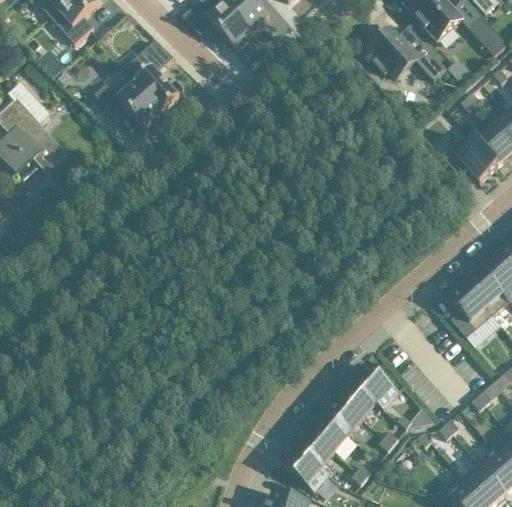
[(28,0),(31,3),(35,0),(50,17),(68,0),(28,0)]
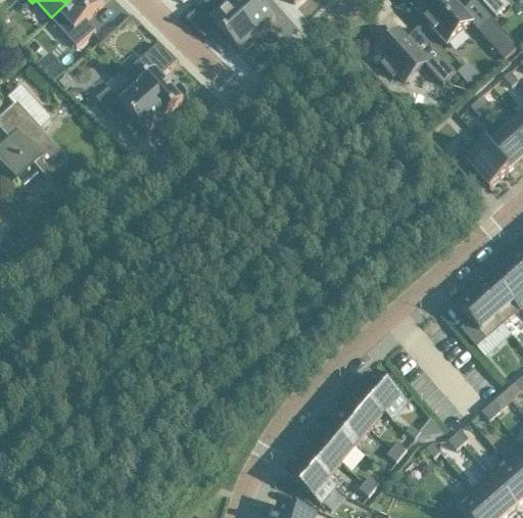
[(69,0),(51,17),(77,45),(95,28),(86,17),(103,2),(101,0),(69,0)]
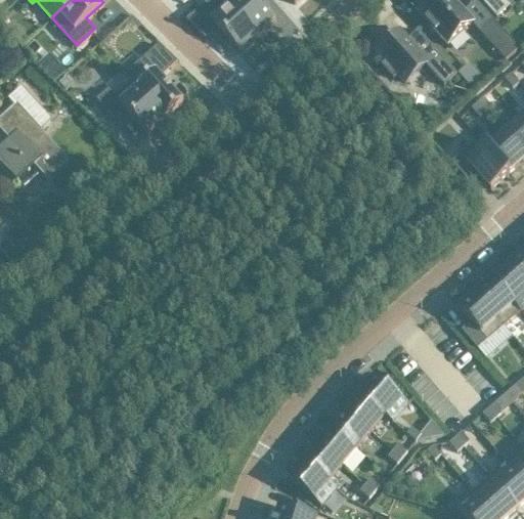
[(206,0),(186,17),(192,23),(205,35),(216,25),(239,50),(257,34),(226,0),(206,0)]
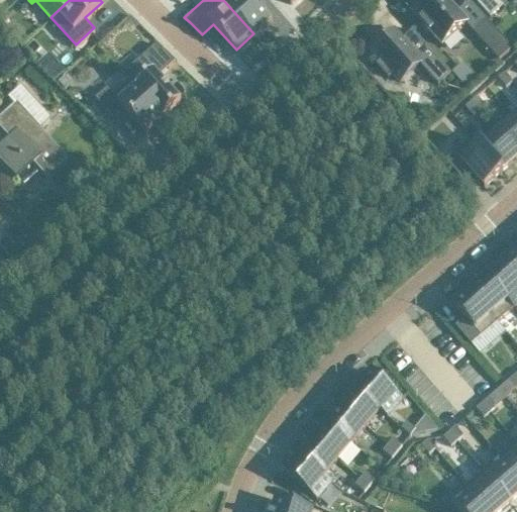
[(223,0),(253,33),(272,17),(256,0),(223,0)]
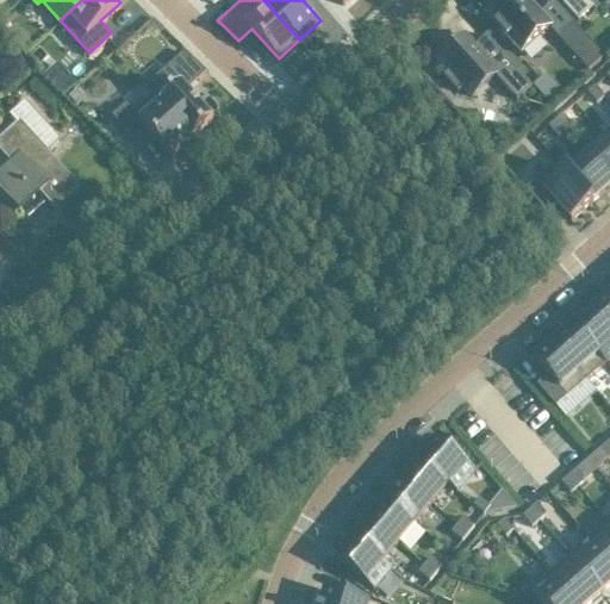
[(486,0),(481,5),(521,49),(552,23),(531,0),(486,0)]
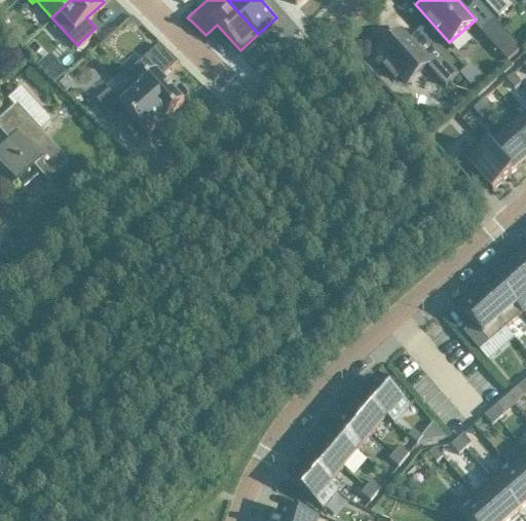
[(485,0),(498,14),(512,2),(510,0),(485,0)]
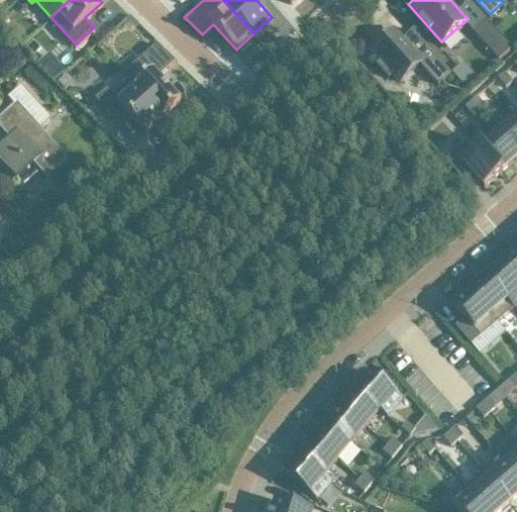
[(486,15),(473,27),(499,57),(512,44),(486,15)]
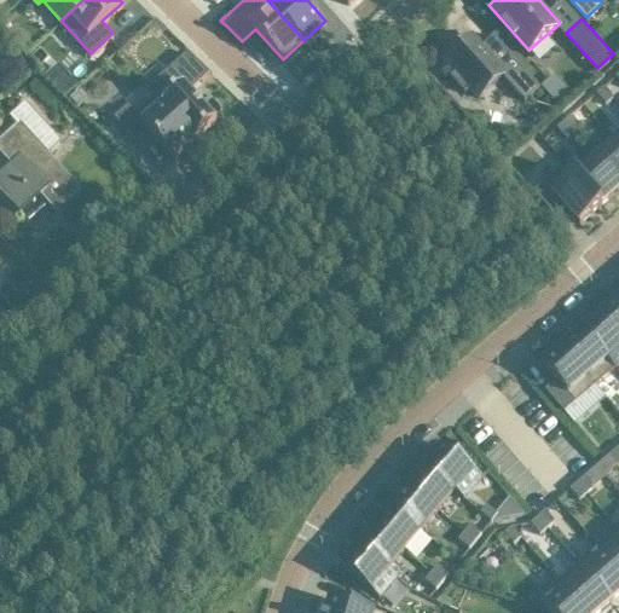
[(525,98),(539,84),(493,32),(481,42),(473,33),(445,57),(456,68),(450,73),(464,90),(470,85),(479,94),(502,73),(525,98)]
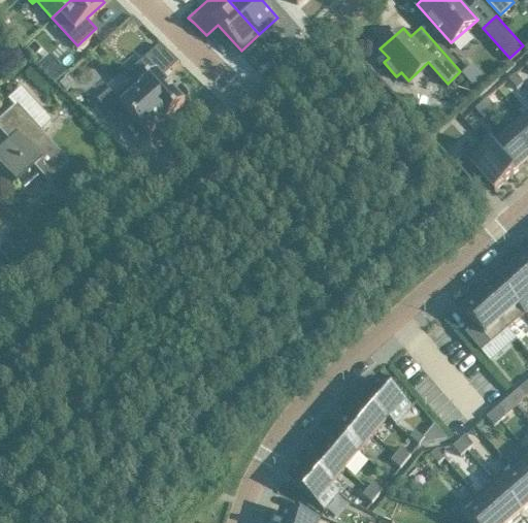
[(161,41),(126,73),(132,80),(132,79),(166,118),(185,101),(162,75),(178,60),(170,52),(161,41)]
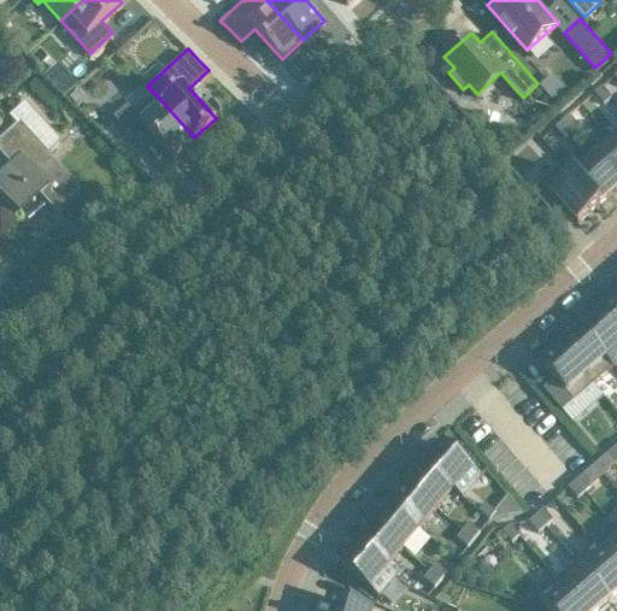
[(553,70),(539,83),(558,104),(571,92),(553,70)]
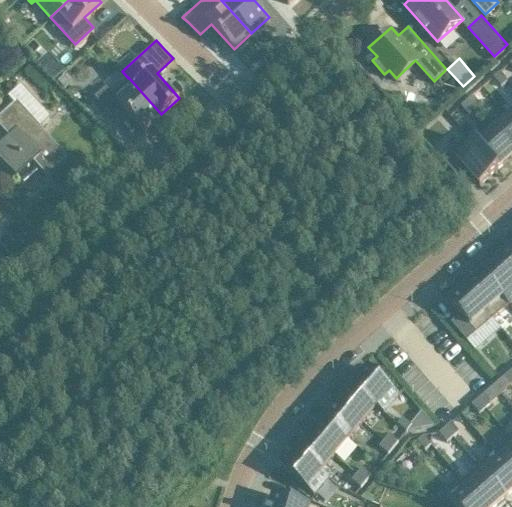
[(498,69),(492,74),(500,83),(506,78),(498,69)]
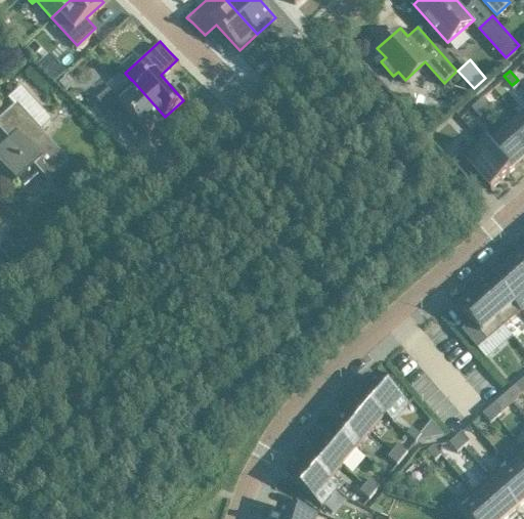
[(66,75),(59,81),(66,88),(72,82),(66,75)]
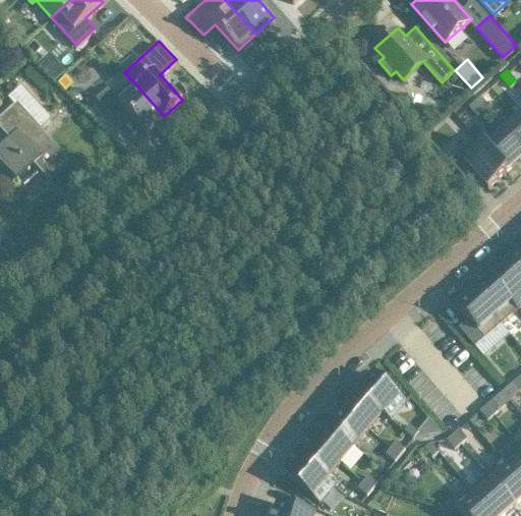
[(108,87),(96,97),(113,116),(123,107),(147,132),(164,116),(130,78),(130,79),(114,94),(108,87)]
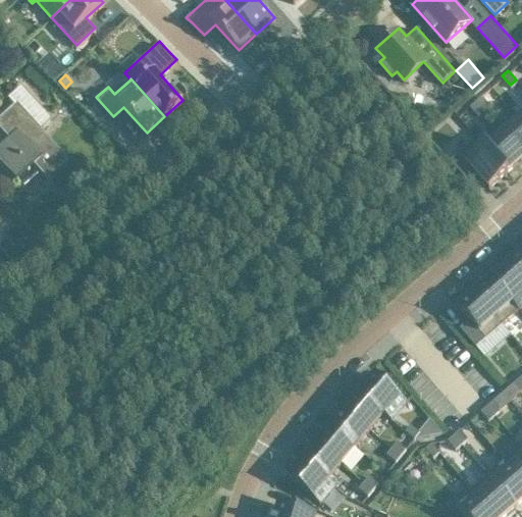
[(68,157),(40,126),(52,115),(21,83),(8,95),(14,102),(0,114),(0,125),(4,131),(6,128),(11,134),(0,144),(0,160),(15,177),(34,161),(47,175),(68,157)]
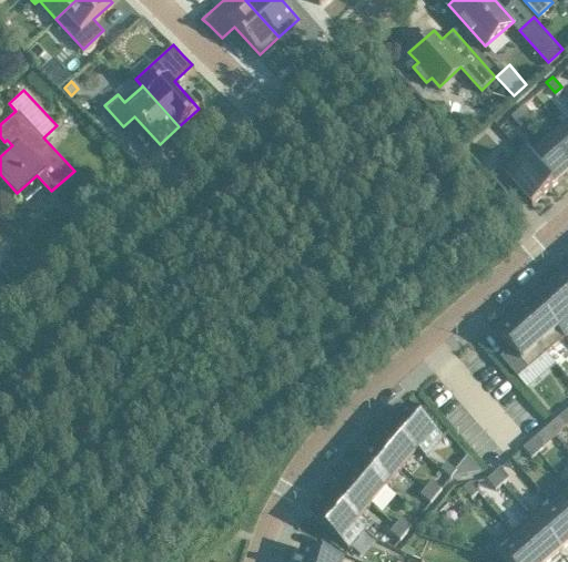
[(533,112),(524,102),(517,108),(526,118),(533,112)]
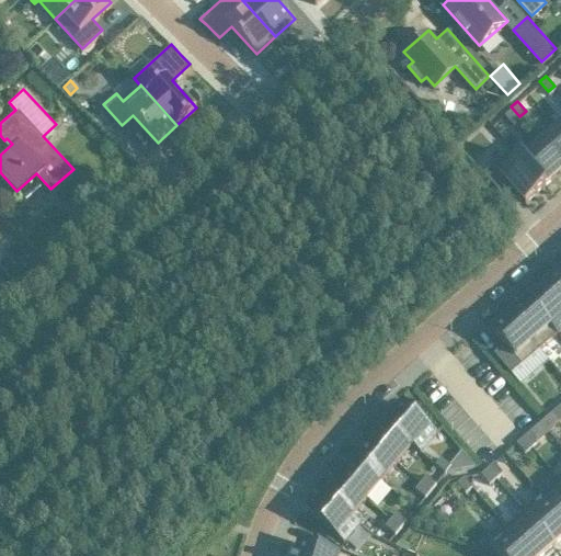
[(519,116),(511,106),(504,113),(513,123),(519,116)]
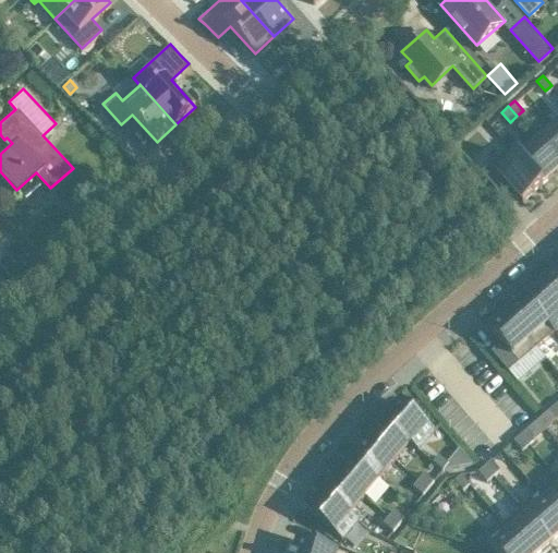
[(557,128),(555,124),(537,140),(557,164),(557,128)]
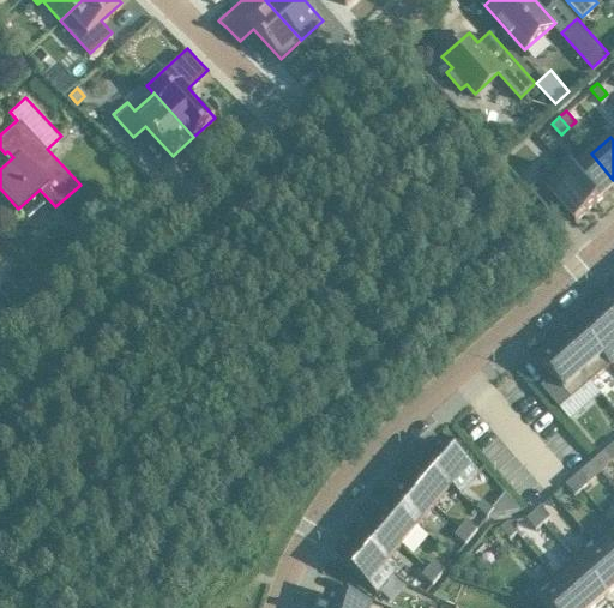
[(613,184),(613,180),(591,154),(572,170),(596,199),(613,184)]
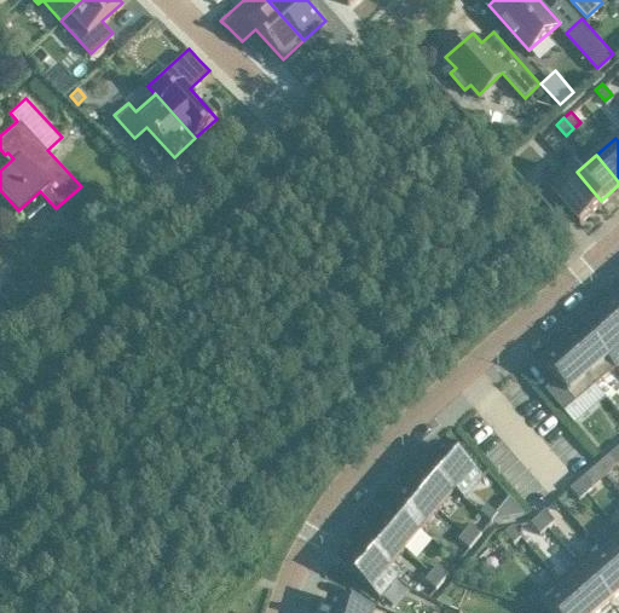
[(577,172),(567,160),(545,180),(565,202),(580,220),(601,201),(577,172)]
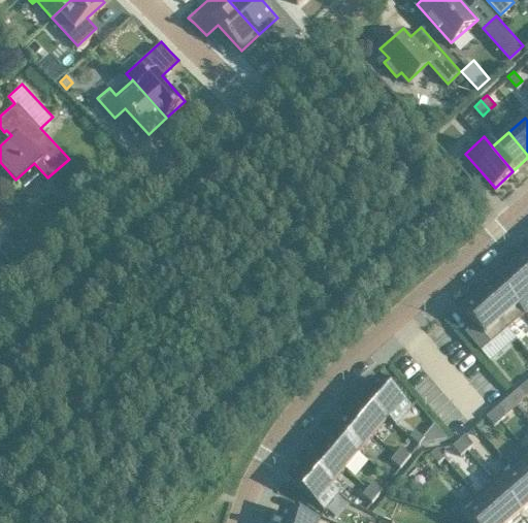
[(482,172),(465,154),(456,162),(472,181),(482,172)]
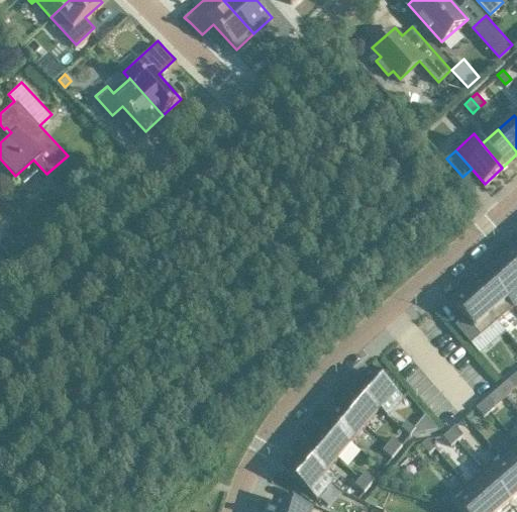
[(516,245),(503,259),(516,274),(516,245)]
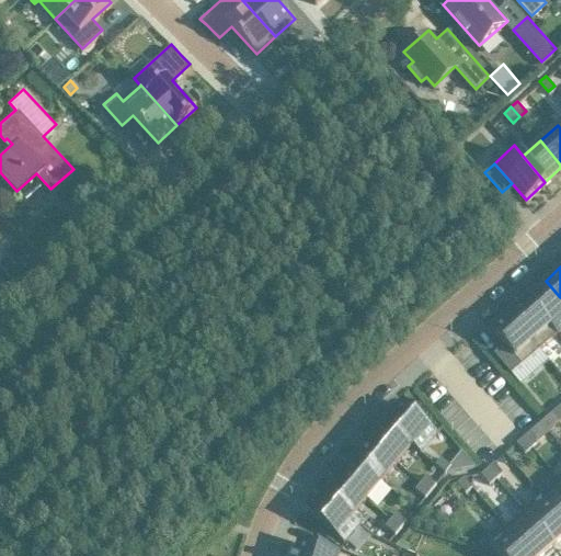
[(560,327),(560,297),(546,281),(528,296),(558,330),(560,327)]
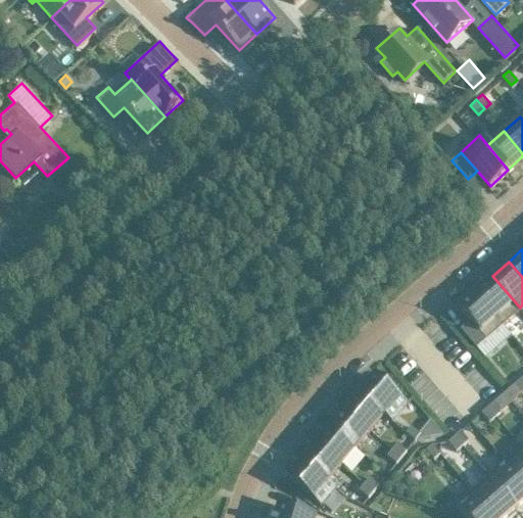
[(520,308),(492,276),(476,290),(504,322),(520,308)]
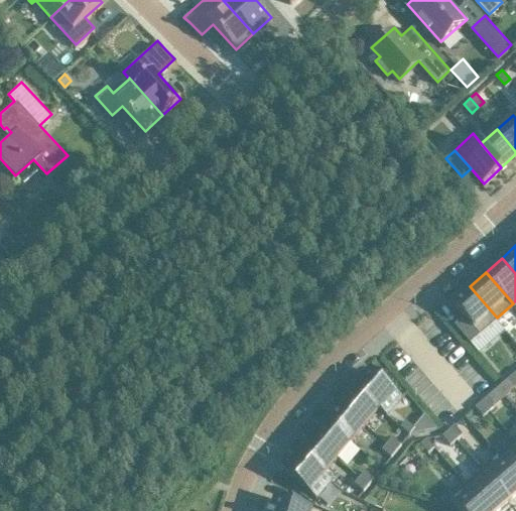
[(497,317),(470,286),(453,301),(464,314),(480,333),(497,317)]
